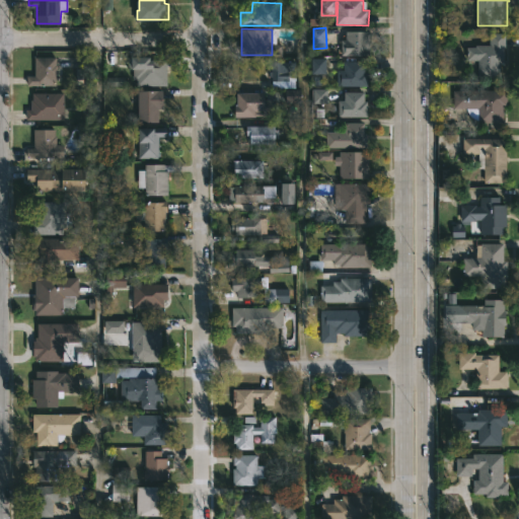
[(371,55),(343,55),(343,39),(347,39),(348,30),(372,30),(371,55)]
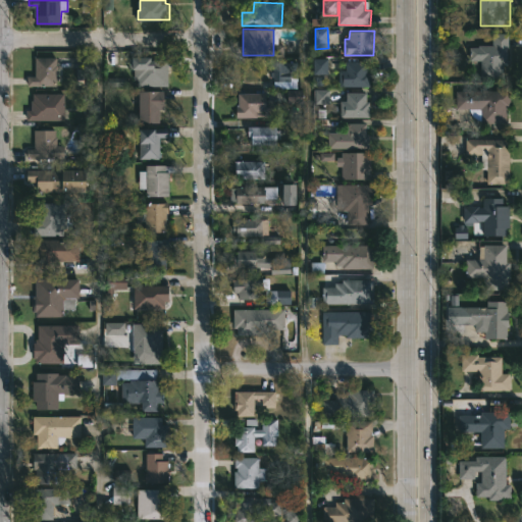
[(510,35),(510,65),(505,65),(505,79),(481,77),(481,60),(470,60),(470,47),(479,47),(479,45),(493,45),(493,33),(510,33),(510,35)]
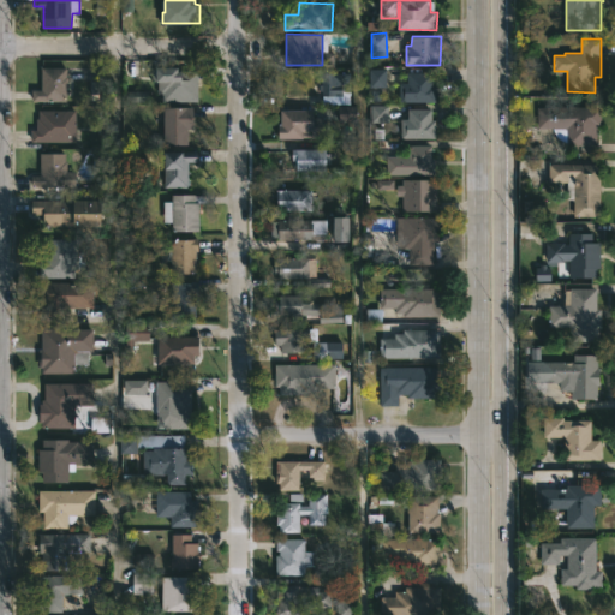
[(198,79),(198,102),(163,101),(163,94),(159,94),(159,79),(137,76),(137,59),(159,59),(159,66),(181,67),(181,70),(199,70),(198,79)]
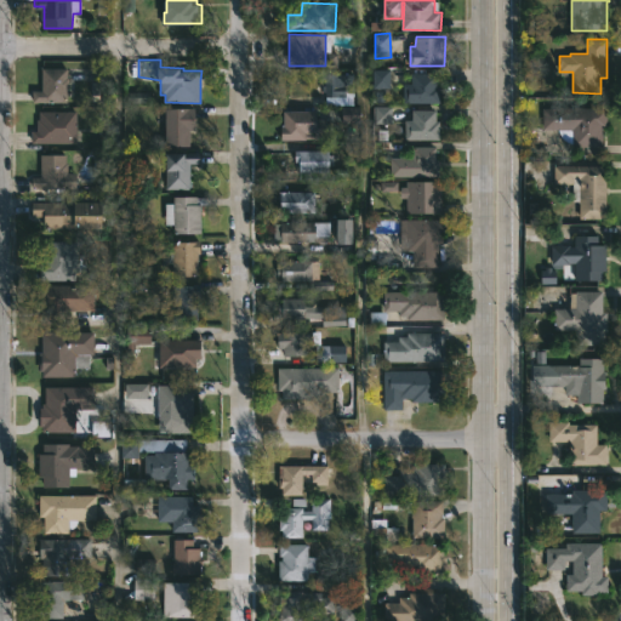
[(69,84),(68,102),(34,101),(34,90),(44,90),(44,68),(68,68),(69,84)]
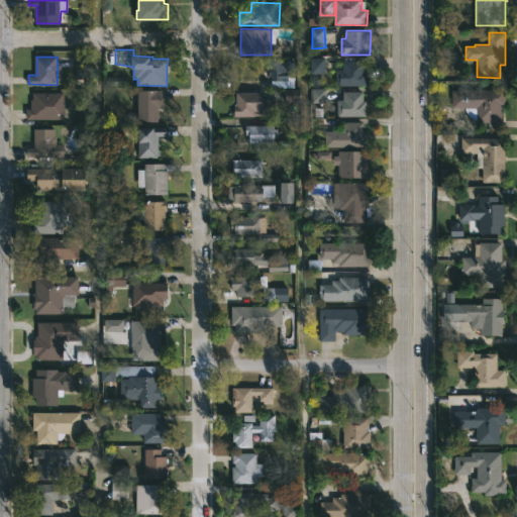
[(323,58),(309,59),(310,74),(324,74),(323,58)]
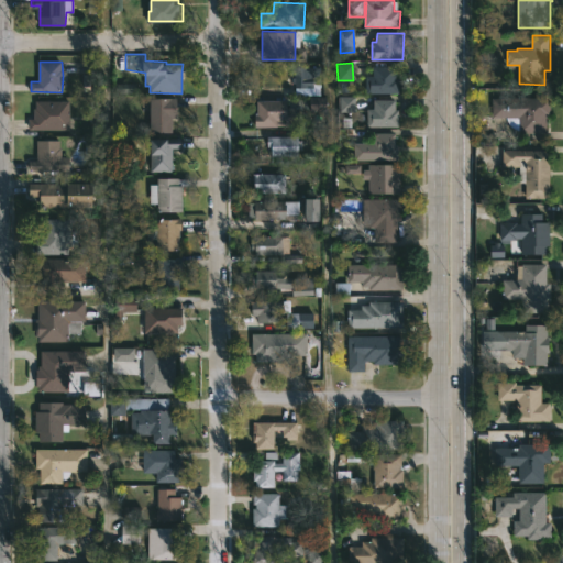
[(321,67),(321,84),(315,84),(313,95),(297,94),(297,83),(294,83),(294,77),(296,77),(296,66),(321,67)]
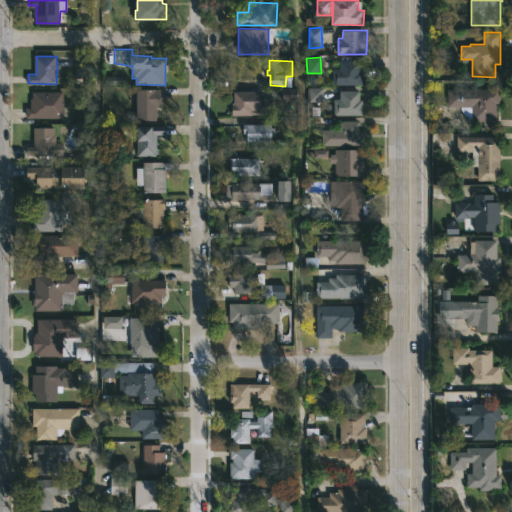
[(361,63),(361,70),(364,70),(364,85),(334,85),(334,68),(340,69),(340,60),(361,60),(361,63)]
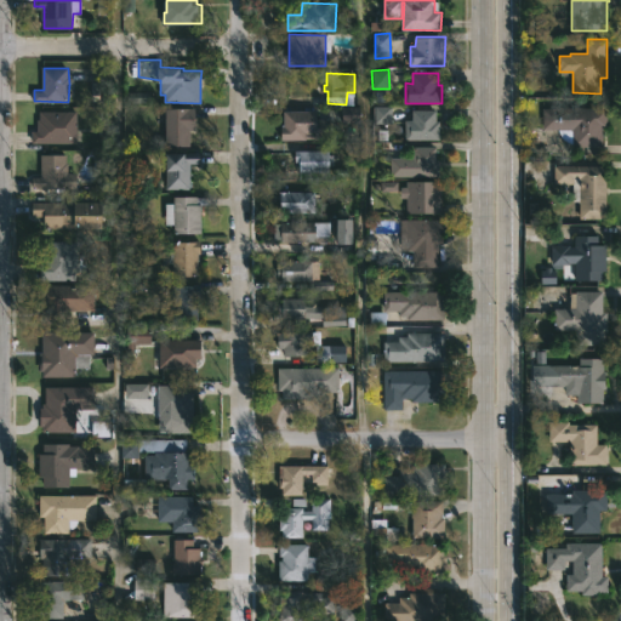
[(191,147),(166,147),(167,107),(197,108),(197,130),(191,130),(191,147)]
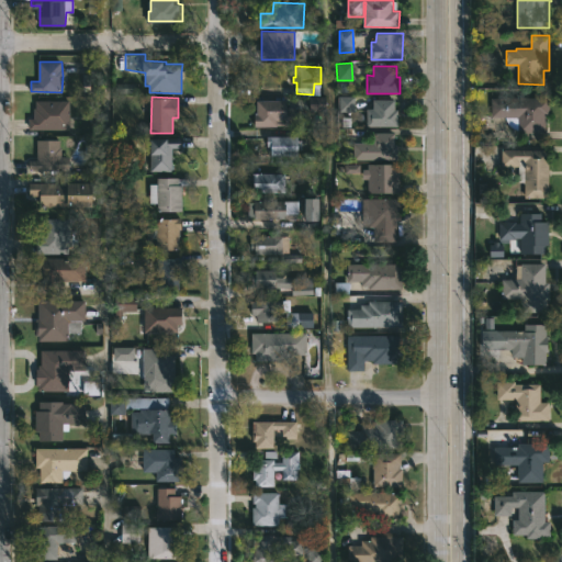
[(325,97),(308,97),(308,111),(324,111),(325,97)]
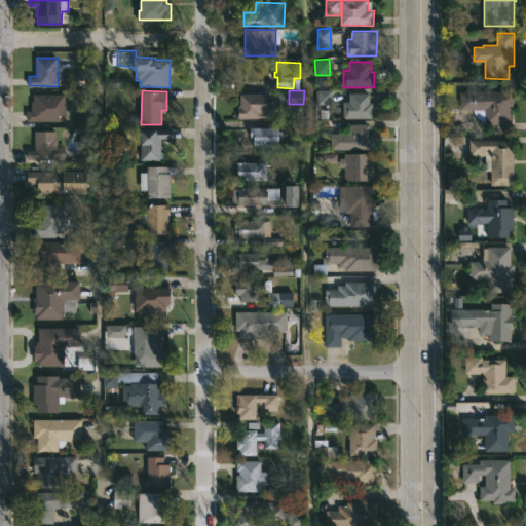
[(331,90),(315,90),(315,105),(331,105),(331,90)]
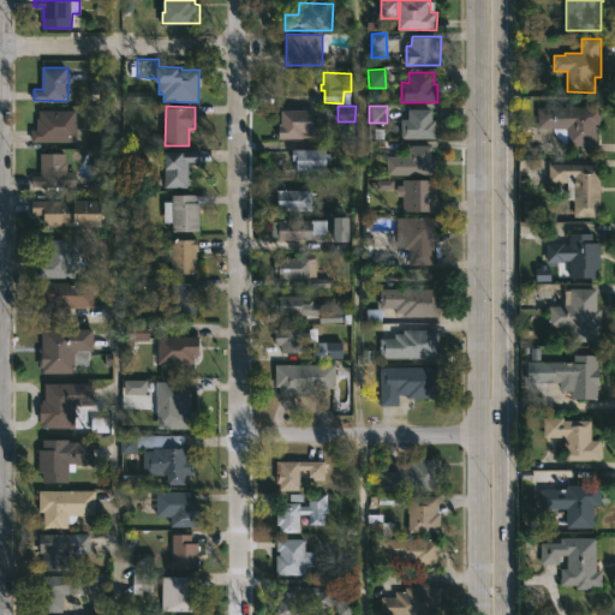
[(598,125),(598,144),(568,144),(568,143),(559,137),(555,129),(539,129),(539,107),(603,106),(603,125),(598,125)]
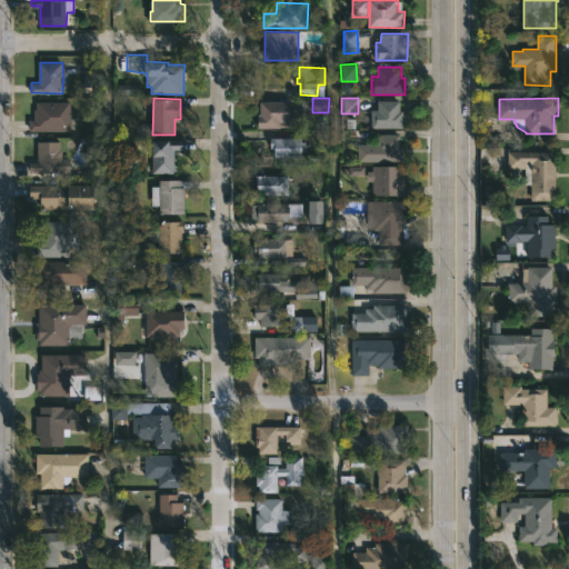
[(401,100),(401,110),(405,110),(405,127),(372,128),(372,109),(378,109),(378,100),(401,100)]
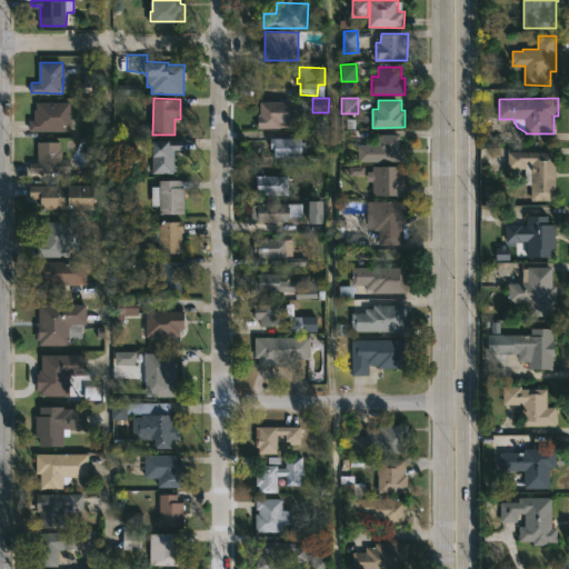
[(41,130),(30,130),(30,119),(35,119),(35,109),(37,109),(37,101),(71,102),(71,130),(41,130)]
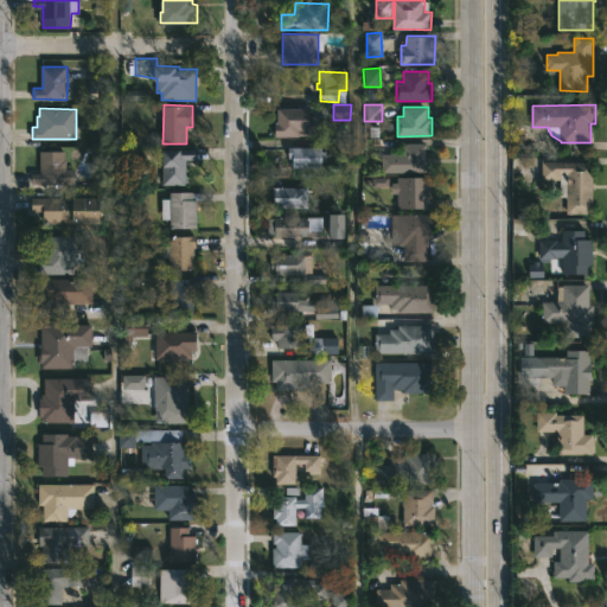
[(311,109),(311,116),(325,116),(325,119),(332,119),(332,135),(324,135),(324,132),(315,132),(315,136),(278,135),(278,121),(280,121),(280,108),(311,109)]
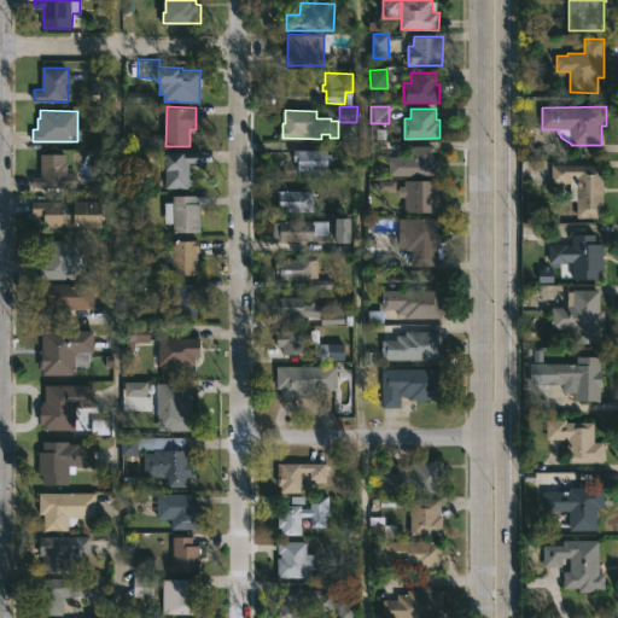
[(436,147),(436,158),(439,158),(439,175),(390,175),(390,157),(410,157),(410,145),(436,145),(436,147)]
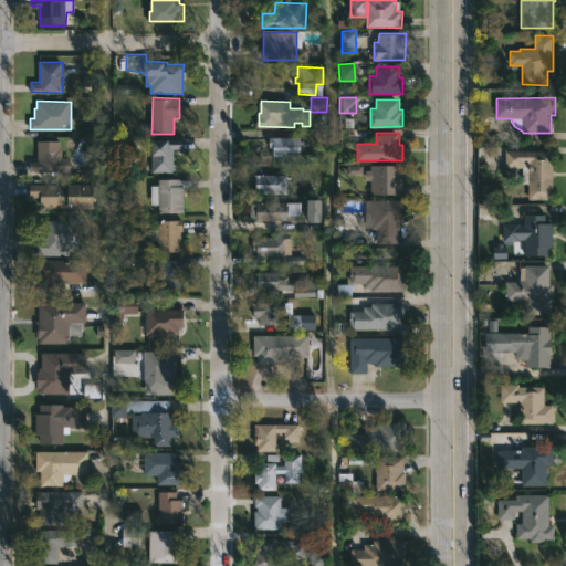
[(301,137),(301,140),(305,140),(305,149),(302,149),(302,157),(275,156),(275,147),(271,147),(271,137),(301,137)]
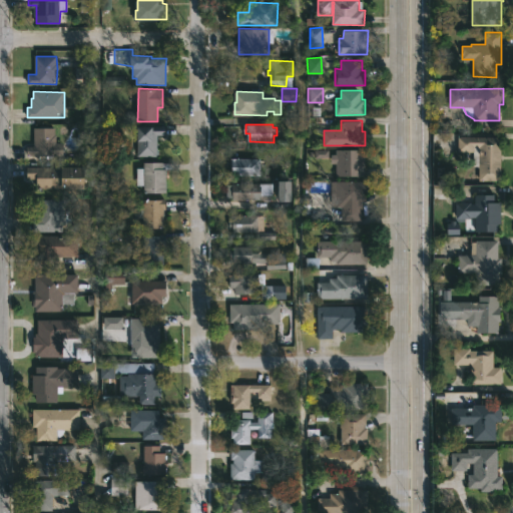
[(157,156),(138,155),(138,139),(140,140),(140,126),(165,126),(165,135),(164,135),(164,136),(157,136),(157,156)]
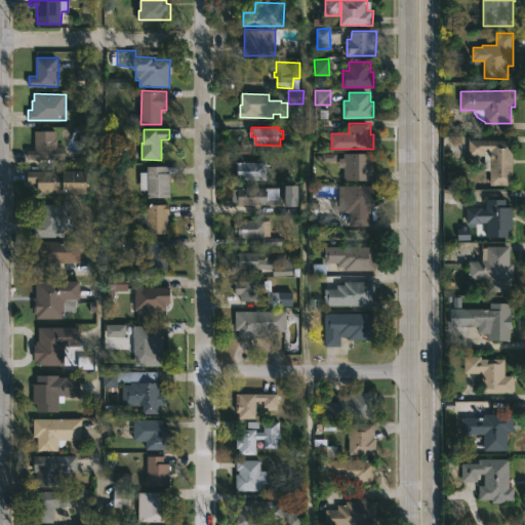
[(56,131),(57,147),(64,147),(64,158),(28,159),(28,149),(35,149),(35,130),(56,131)]
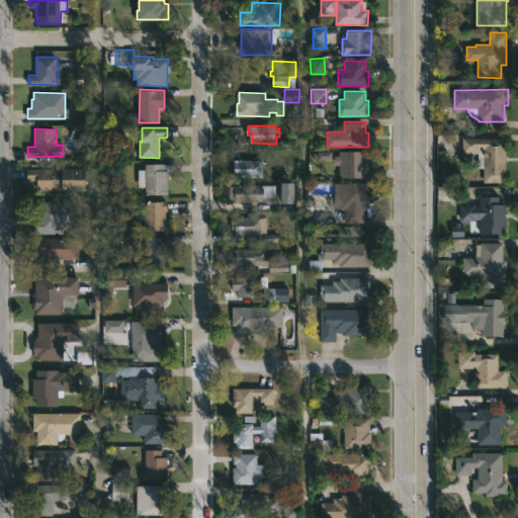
[(507,140),(507,183),(489,183),(489,164),(479,164),(479,153),(463,153),(463,138),(507,138),(507,140)]
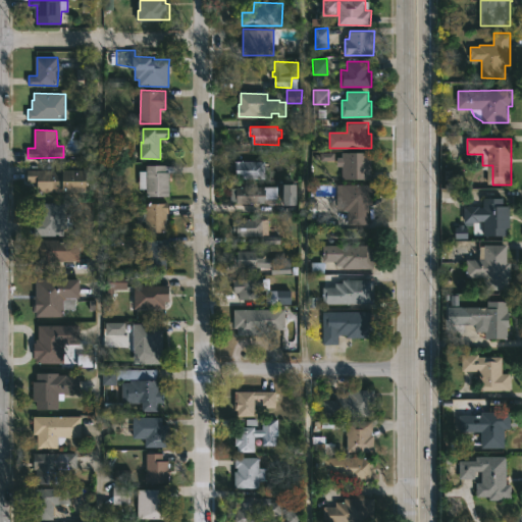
[(371,152),(372,179),(343,179),(343,166),(337,166),(337,157),(343,157),(343,152),(371,152)]
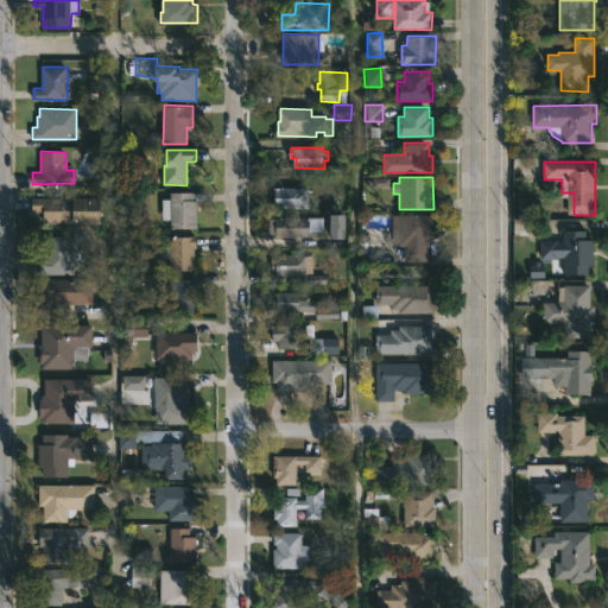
[(310,188),(310,208),(276,208),(274,187),(310,188)]
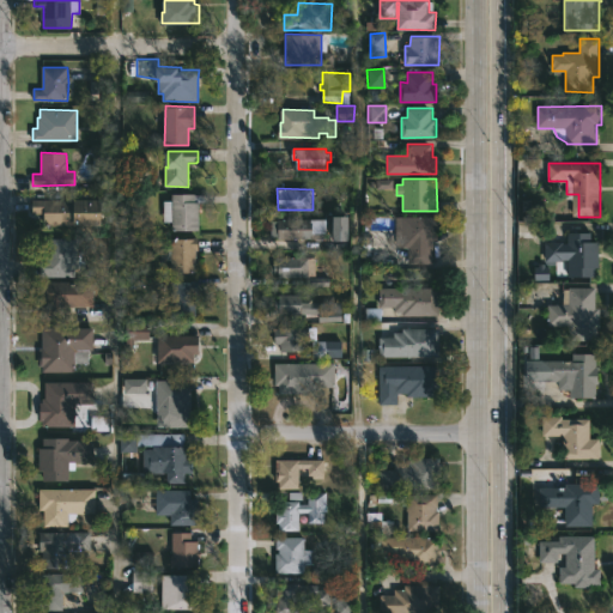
[(196,194),(208,195),(208,201),(199,201),(199,230),(173,230),(173,222),(163,222),(164,200),(173,200),(173,194),(196,194)]
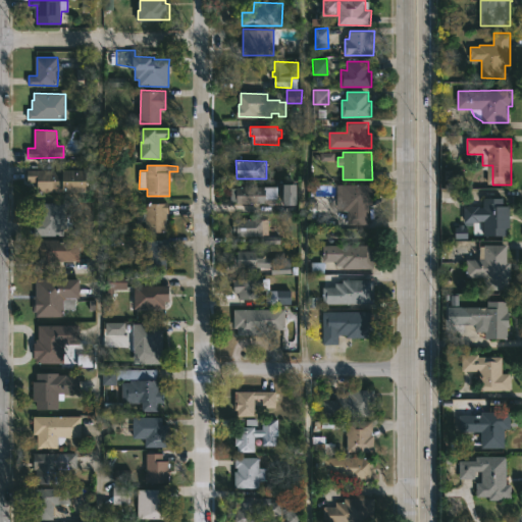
[(90,169),(90,193),(39,193),(39,181),(29,181),(29,169),(90,169)]
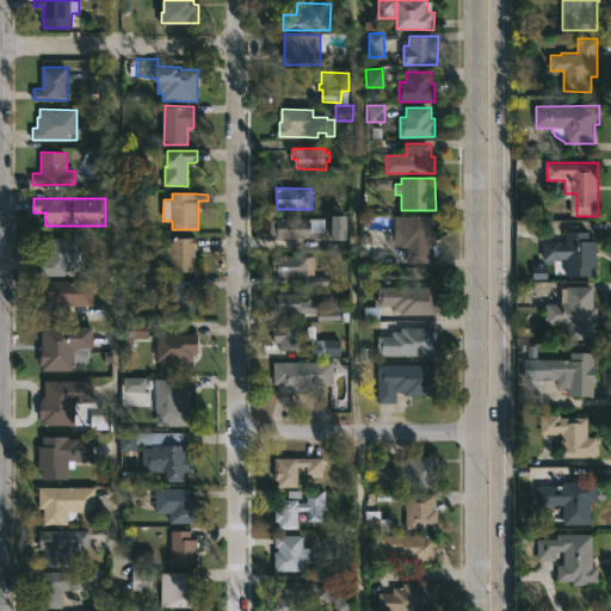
[(433,240),(432,263),(407,263),(407,246),(395,246),(396,215),(437,216),(437,240),(433,240)]
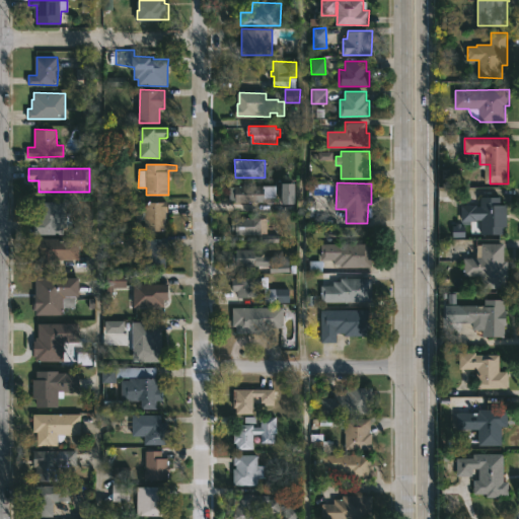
[(294,183),(281,183),(280,205),(293,205),(294,183)]
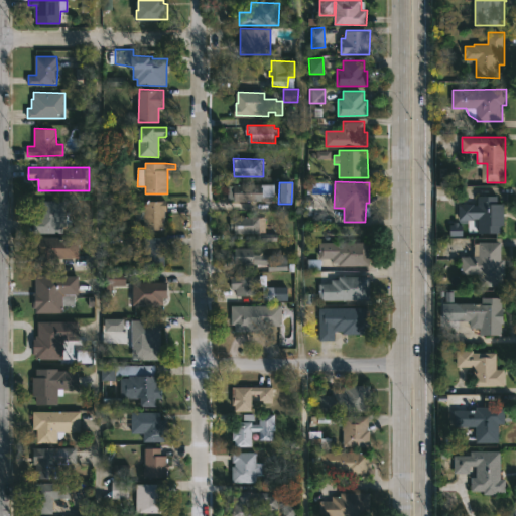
[(266,184),(266,186),(271,186),(271,191),(264,191),(264,201),(235,201),(235,196),(231,196),(232,183),(266,184)]
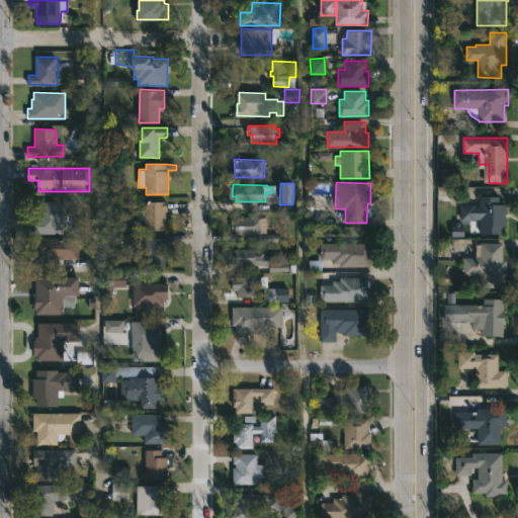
[(482,194),(482,195),(501,196),(501,204),(507,204),(507,226),(504,226),(504,234),(480,234),(480,221),(460,220),(461,204),(473,204),(476,197),(482,194)]
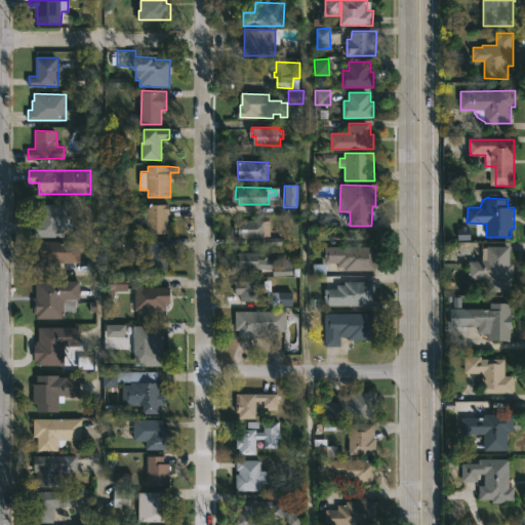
[(167,234),(148,234),(148,204),(170,203),(170,214),(167,214),(167,234)]
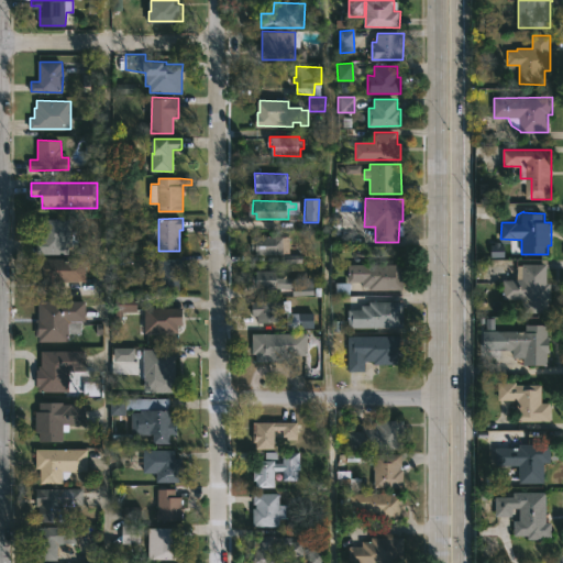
[(73,219),(73,231),(79,231),(78,246),(69,247),(69,255),(36,254),(36,236),(41,236),(41,219),(73,219)]
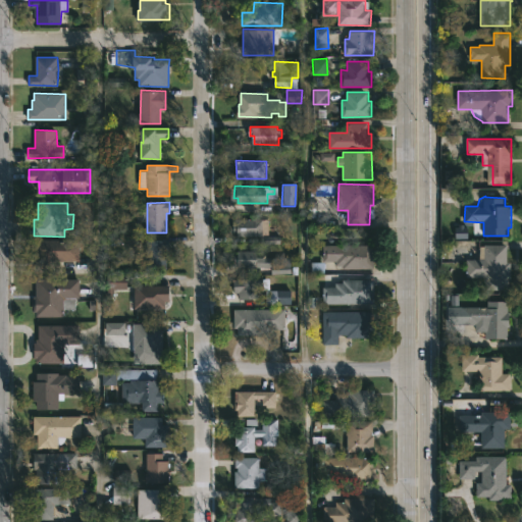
[(263,236),(238,236),(238,219),(268,219),(268,235),(263,236)]
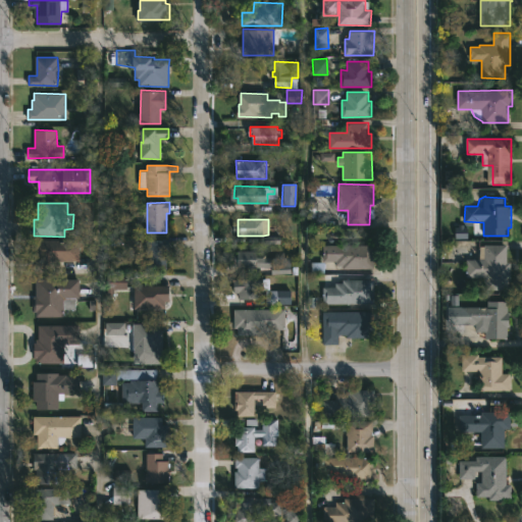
[(466,239),(466,225),(454,226),(454,239),(466,239)]
